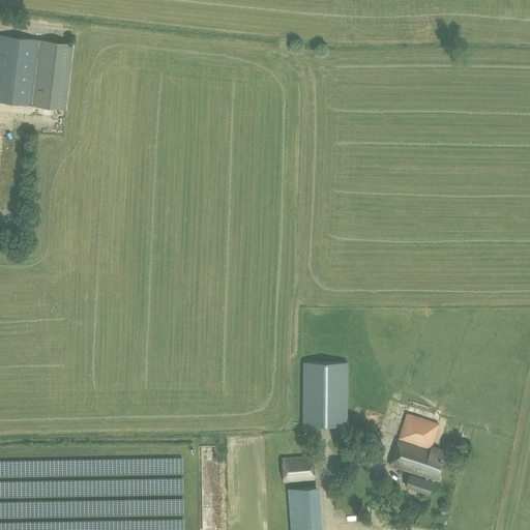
[(0,34),(0,100),(65,109),(72,43),(0,34)]
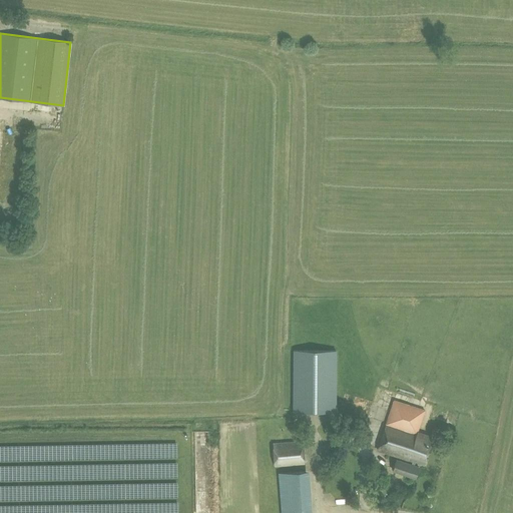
[(293,350),(293,412),(336,412),(336,350),(293,350)]
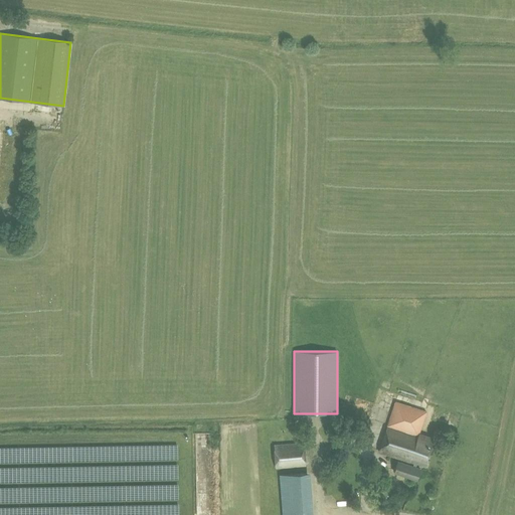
[(425,411),(395,401),(379,451),(413,463),(412,467),(397,462),(394,472),(416,479),(419,469),(415,468),(417,463),(426,466),(436,439),(418,433),(425,411)]
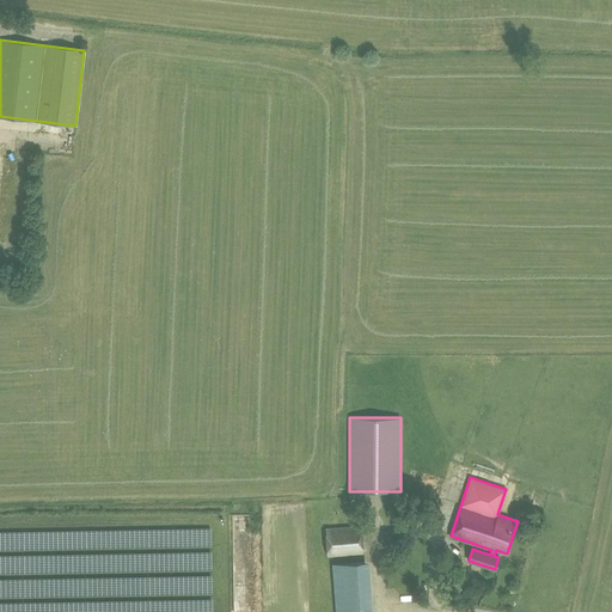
[(361,525),(325,527),(326,556),(363,554),(361,525)]
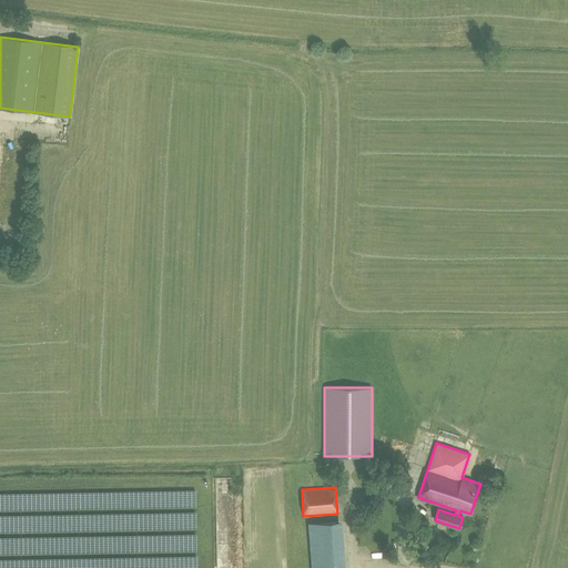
[(198,492),(198,501),(206,503),(208,493),(198,492)]
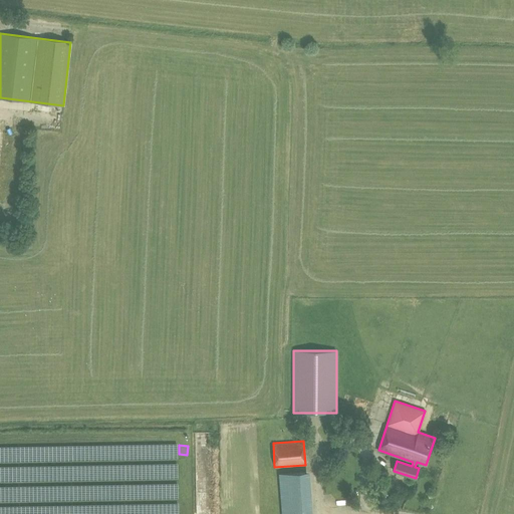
[(312,513),(309,471),(278,473),(281,513),(312,513)]
